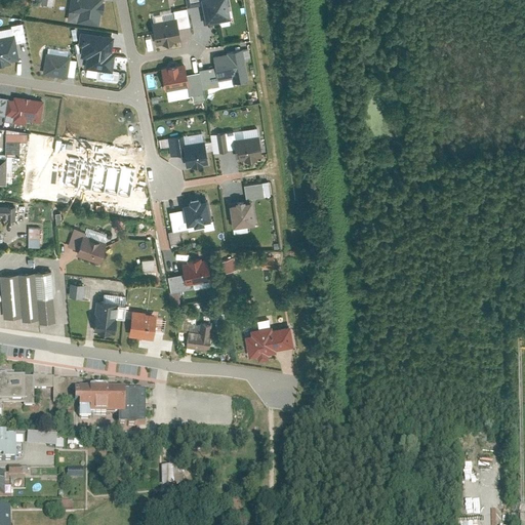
[(69,0),(67,14),(69,14),(68,19),(97,25),(101,11),(102,12),(104,2),(102,2),(101,0),(69,0)]
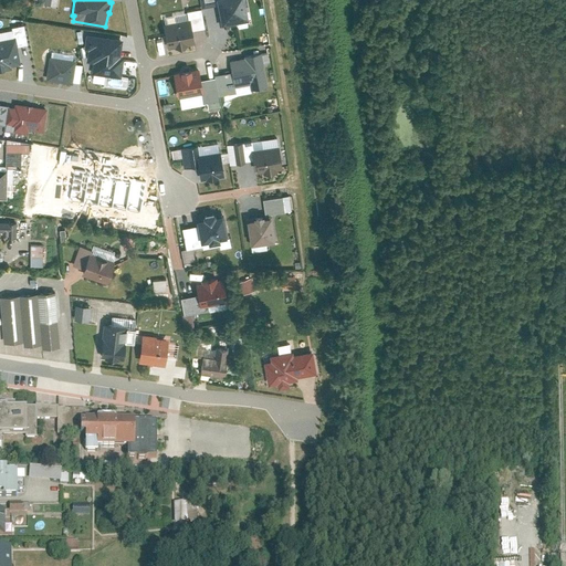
[(218,0),(219,3),(222,23),(248,19),(243,0),(218,0)]
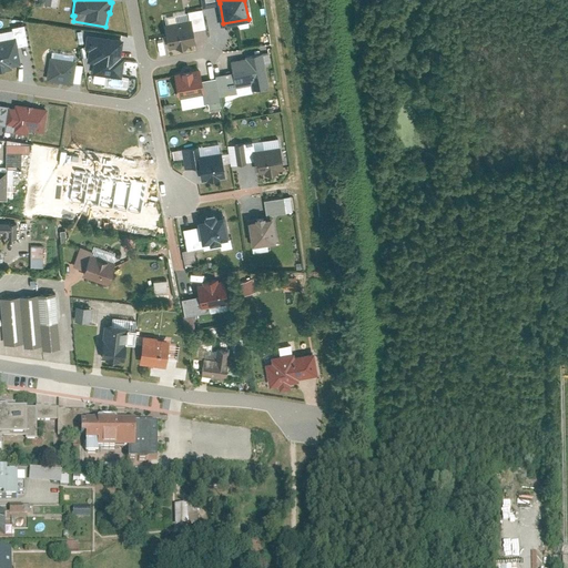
[(191,19),(193,30),(205,28),(202,8),(188,11),(190,19),(191,19)]
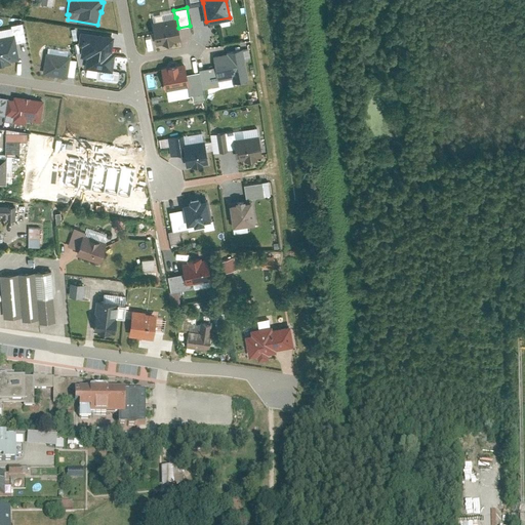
[(156,45),(180,40),(178,28),(176,17),(175,17),(152,22),(156,45)]
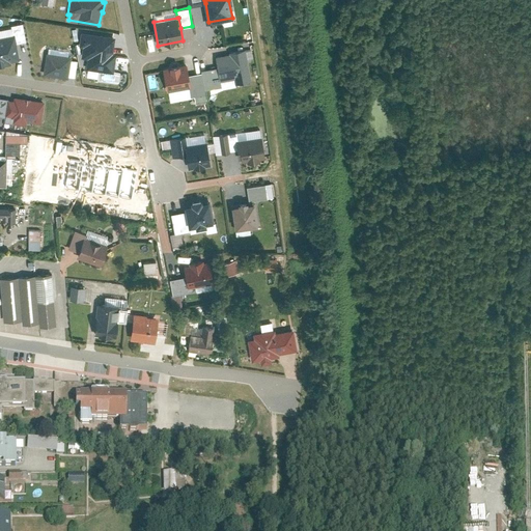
[(115,37),(81,31),(79,46),(83,47),(81,56),(87,57),(85,67),(113,73),(116,54),(112,53),(115,37)]
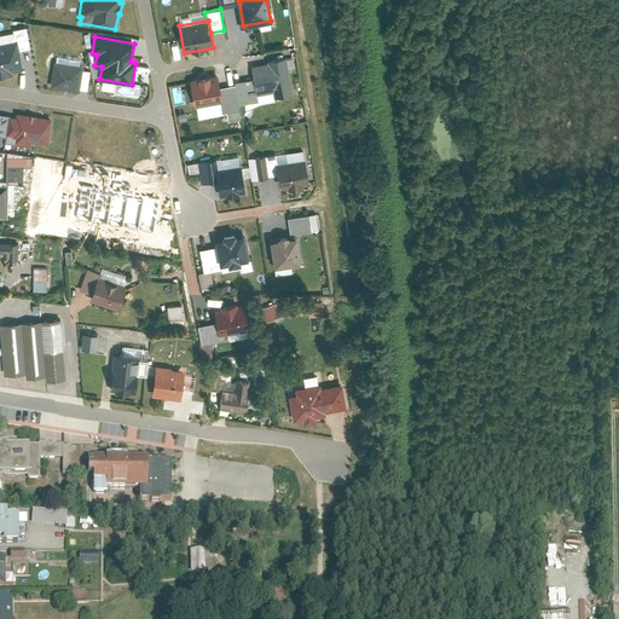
[(17,39),(0,41),(0,74),(12,73),(12,70),(22,68),(17,39)]
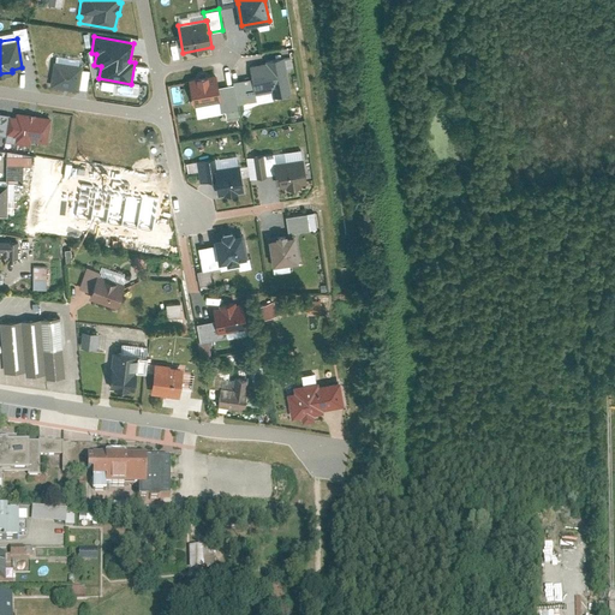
[(274,96),(291,93),(282,57),(268,60),(268,61),(249,65),(255,94),(273,90),(274,96)]
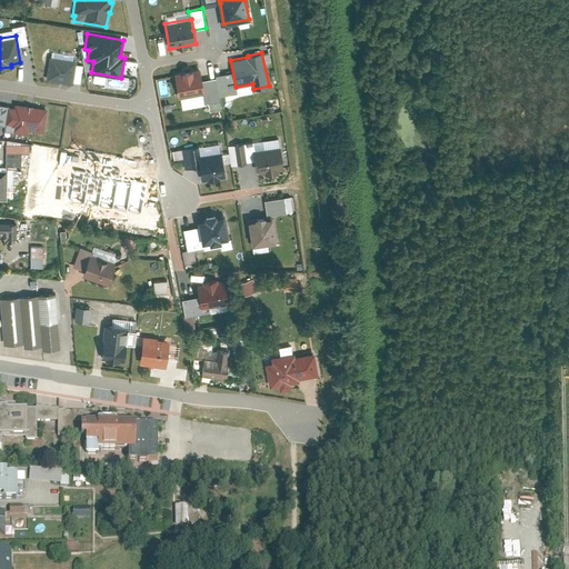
[(76,60),(50,56),(46,79),(72,83),(76,60)]
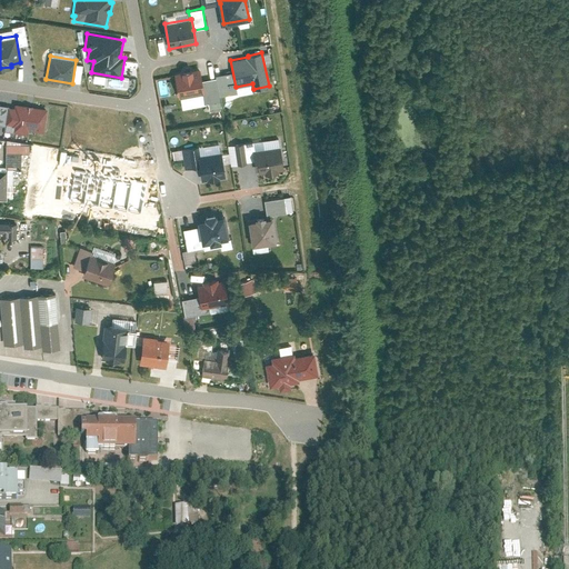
[(202,92),(205,92),(201,81),(199,69),(193,71),(192,69),(182,71),(182,72),(175,75),(179,98),(202,92)]
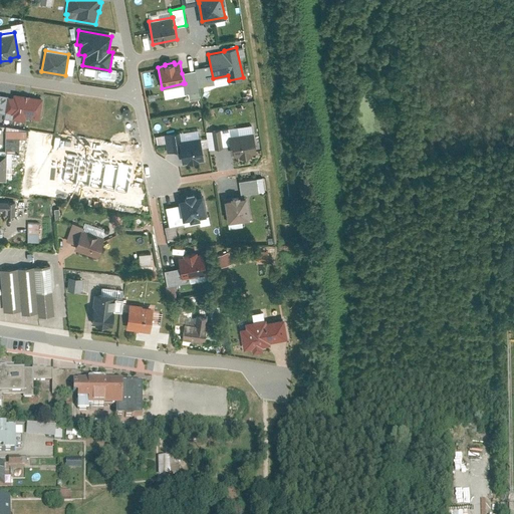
[(185,83),(183,83),(185,92),(199,90),(195,70),(182,73),(185,83)]
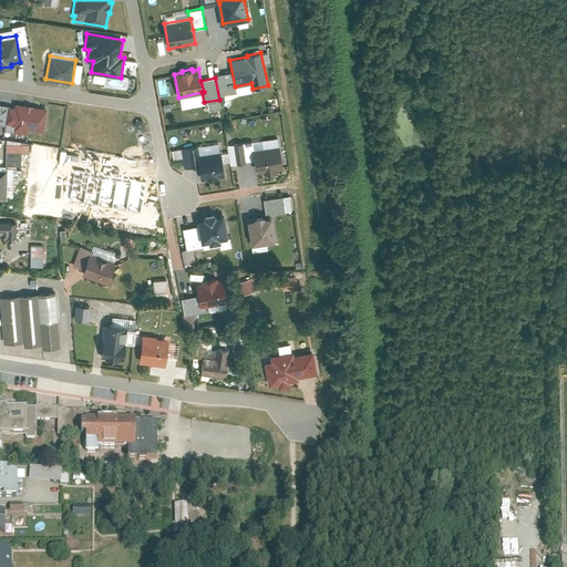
[(14,106),(8,105),(6,121),(13,122),(12,124),(16,124),(14,131),(26,132),(27,127),(43,131),(47,107),(16,102),(14,106)]
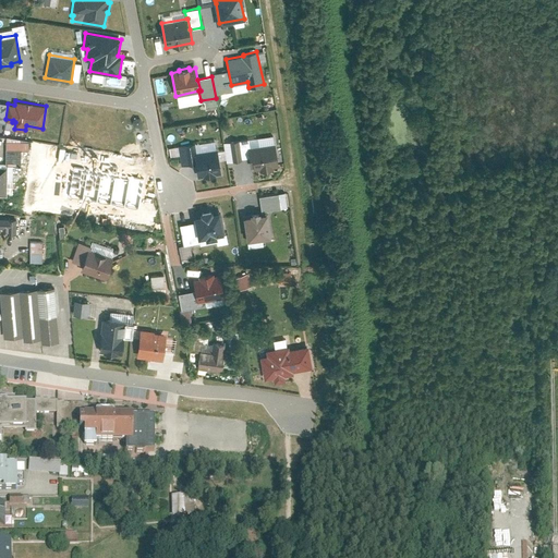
[(232,161),(250,158),(247,148),(250,148),(247,138),(229,142),(232,161)]
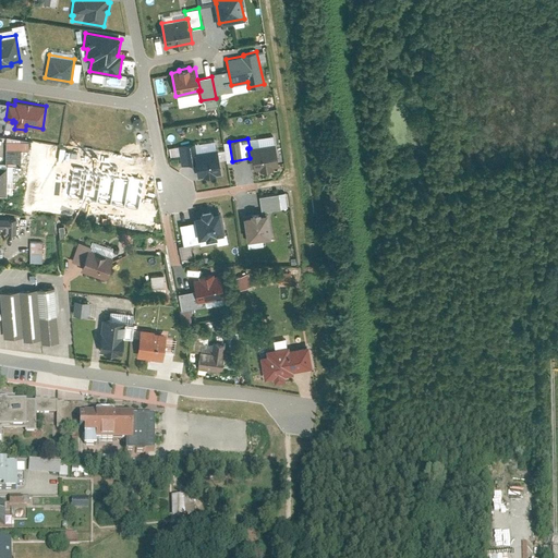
[(28,142),(5,142),(5,165),(28,165),(28,142)]
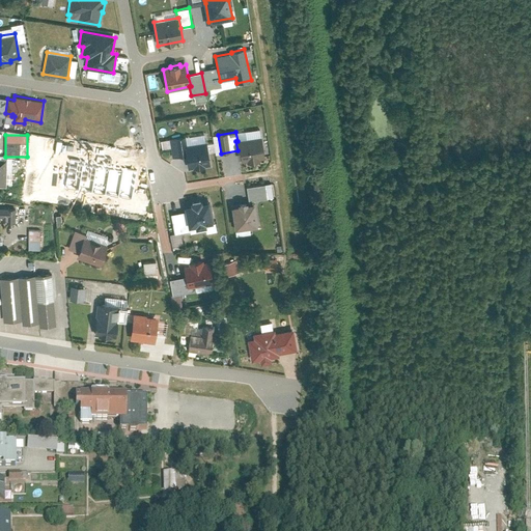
[(172,157),(187,155),(185,145),(187,145),(186,137),(170,139),(172,157)]
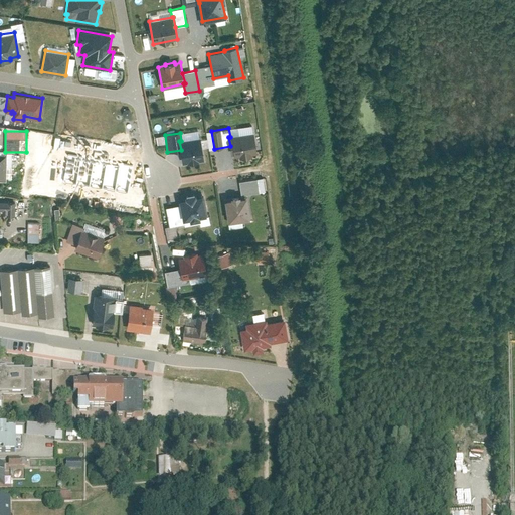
[(256,153),(253,133),(230,137),(228,137),(230,146),(230,150),(234,150),(235,156),(241,155),(241,157),(251,155),(251,154),(256,153)]
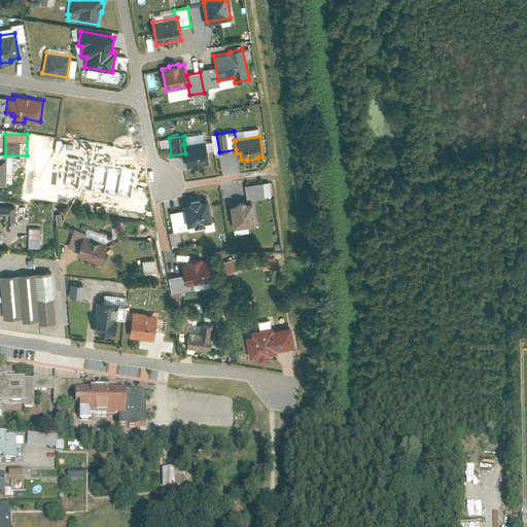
[(185,153),(187,167),(209,164),(206,141),(185,144),(183,144),(185,153)]
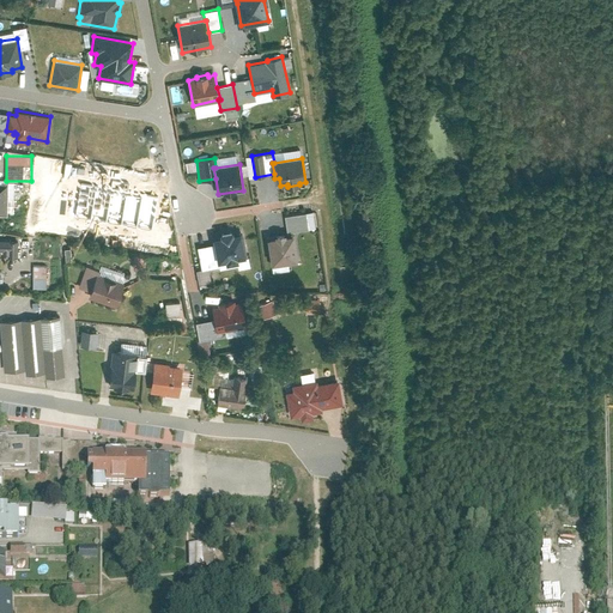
[(122,225),(128,188),(122,188),(123,181),(111,180),(110,186),(95,183),(90,220),(122,225)]
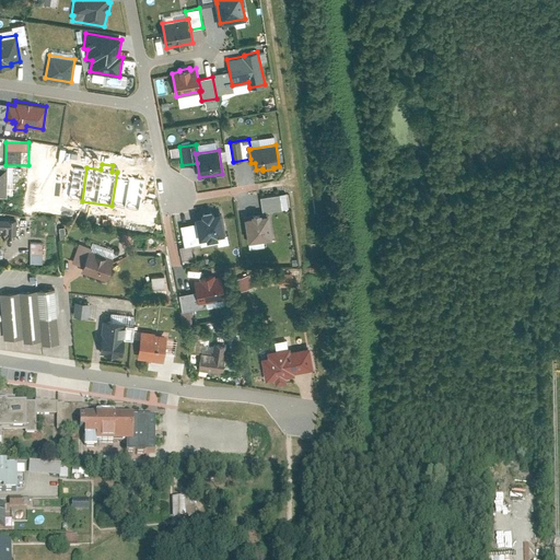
[(289,193),(280,195),(282,209),(291,208),(289,193)]
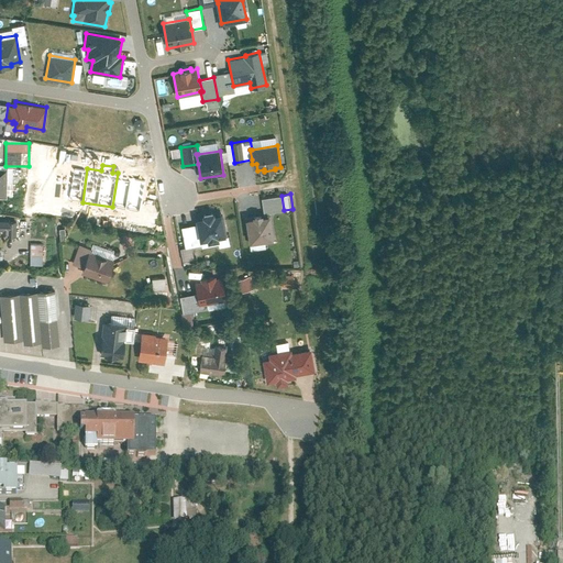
[(282,196),(262,198),(264,213),(284,210),(282,196)]
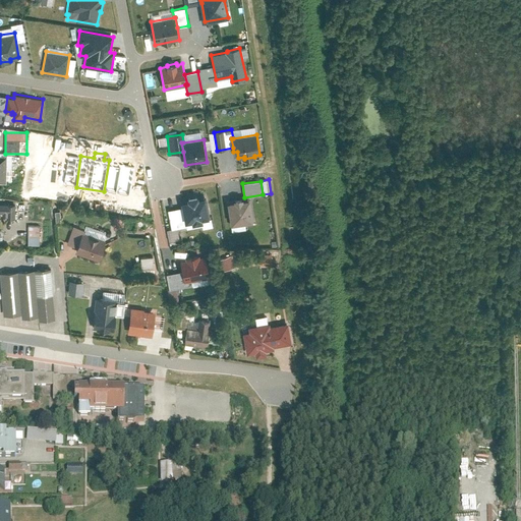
[(210,217),(206,197),(198,198),(197,195),(188,197),(188,200),(181,203),(182,207),(185,222),(186,222),(192,221),(193,224),(201,222),(201,219),(210,217)]
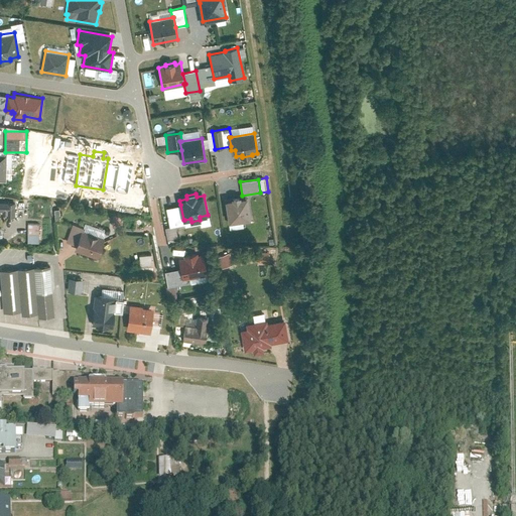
[(233,200),(225,201),(229,223),(252,219),(248,197),(241,198),(241,197),(232,198),(233,200)]
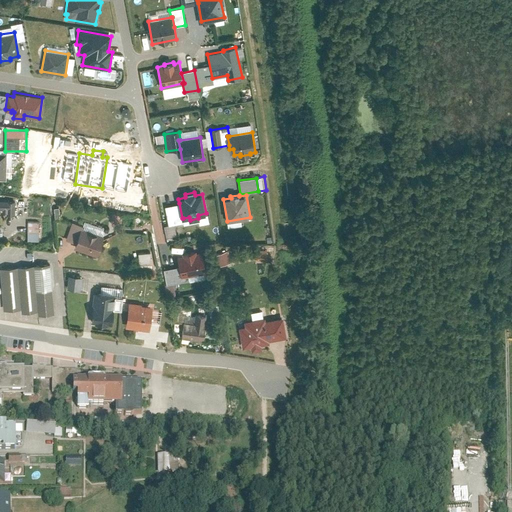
[(0,208),(5,208),(5,214),(14,214),(14,202),(0,201),(0,208)]
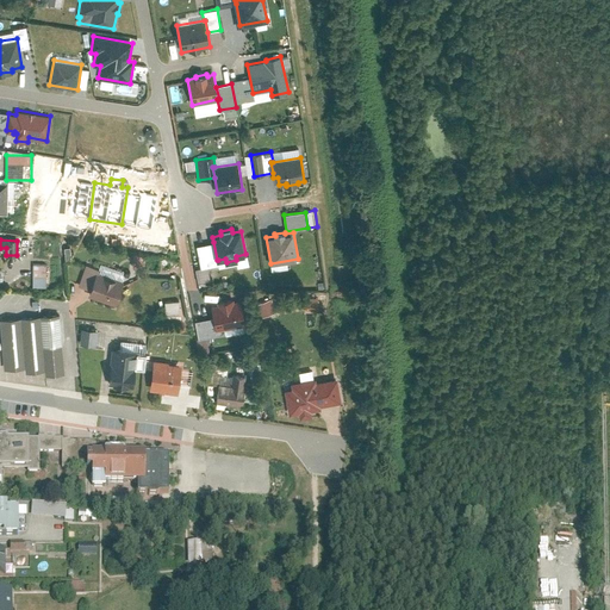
[(217,260),(213,242),(195,246),(200,268),(219,265),(218,260),(217,260)]
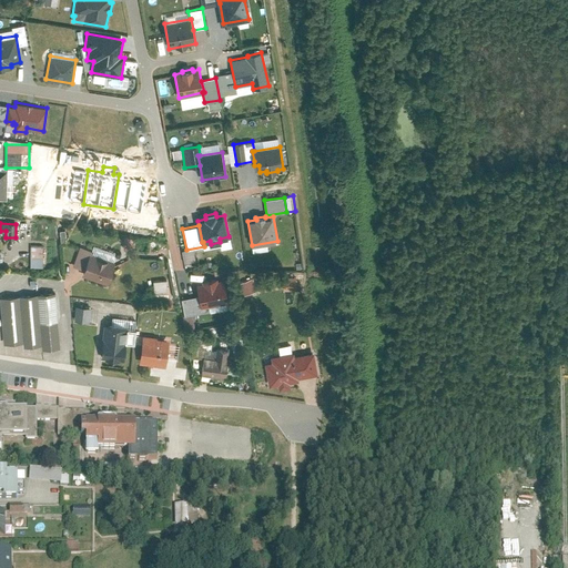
[(42,246),(31,246),(31,259),(42,259),(42,246)]
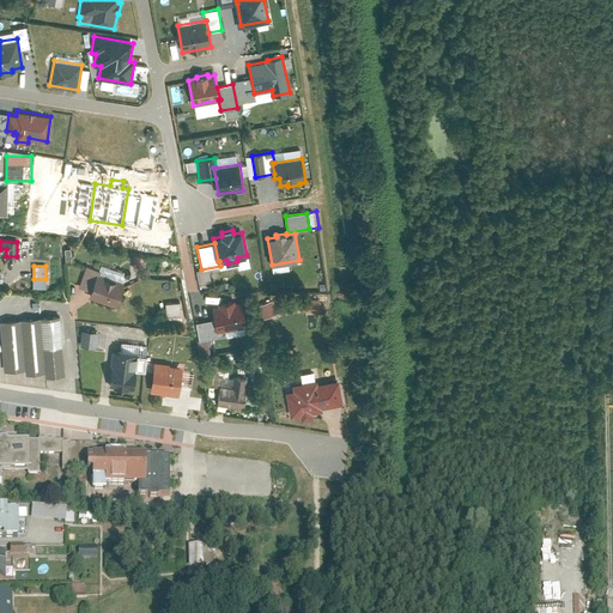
[(89,297),(117,305),(123,284),(99,277),(101,272),(85,267),(79,289),(90,292),(89,297)]
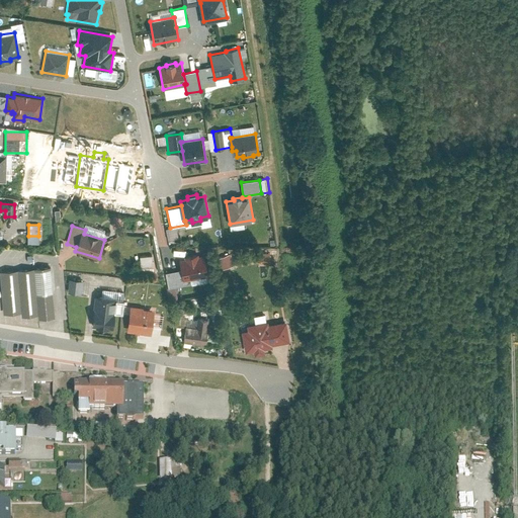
[(184,258),(179,259),(181,269),(183,280),(190,278),(207,275),(204,254),(198,255),(198,253),(184,256),(184,258)]
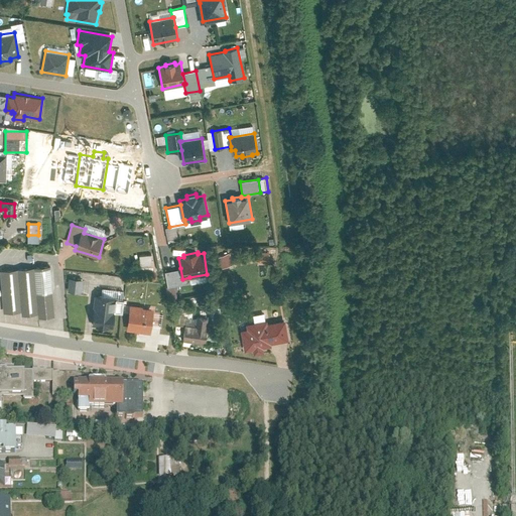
[(220,257),(224,266),(233,263),(229,253),(220,257)]
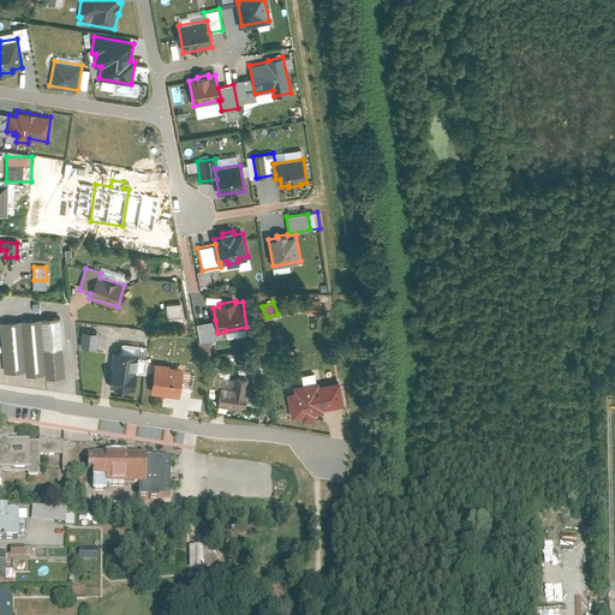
[(168,317),(183,316),(181,303),(167,304),(168,317)]
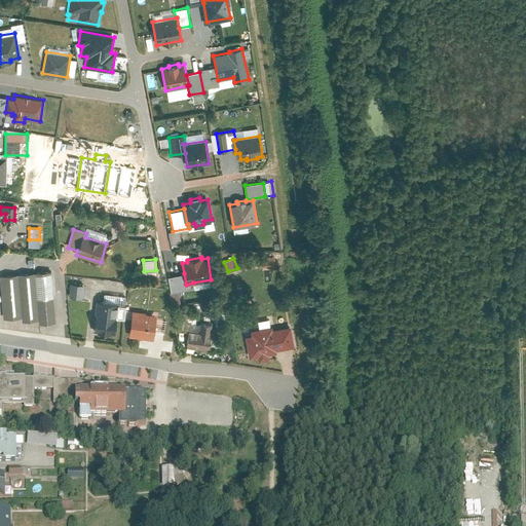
[(53,271),(0,276),(0,280),(3,318),(24,316),(25,321),(40,320),(40,325),(59,323),(53,271)]
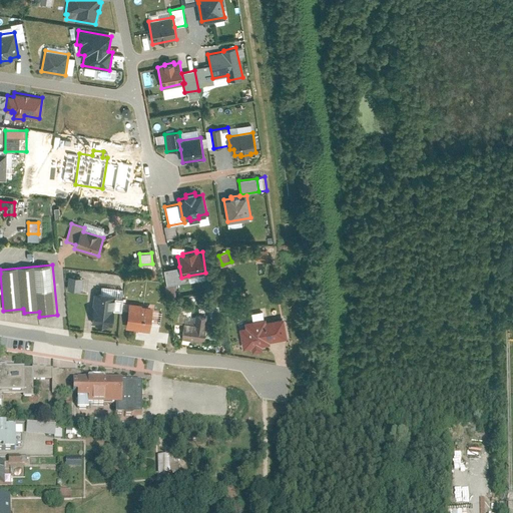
[(188,280),(188,276),(181,278),(179,267),(163,270),(166,285),(188,280)]
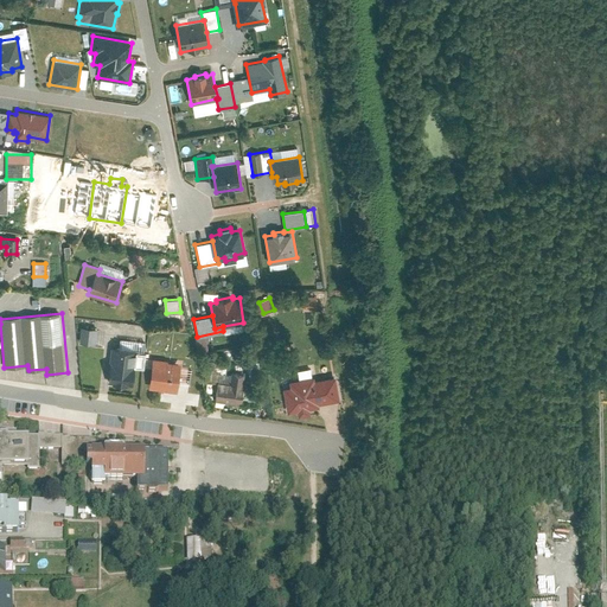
[(91,327),(81,326),(80,343),(89,344),(91,327)]
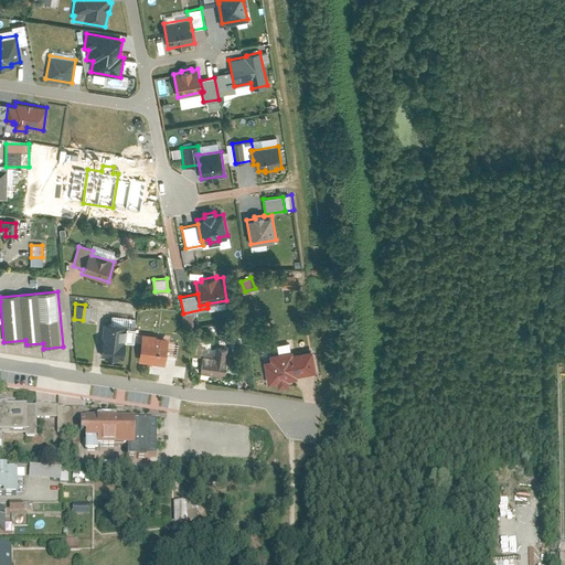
[(127,326),(105,323),(100,360),(123,362),(127,326)]
